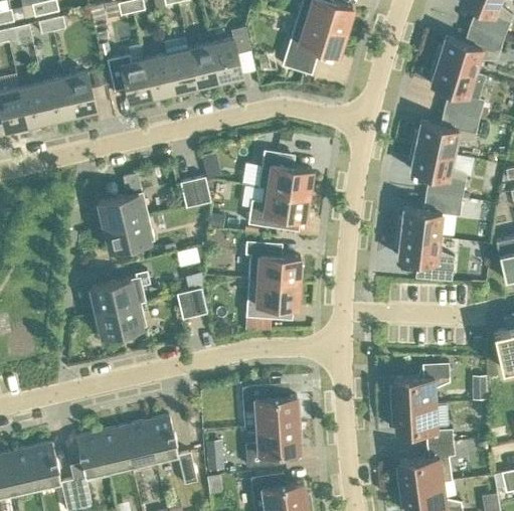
[(51,0),(50,0),(43,2),(46,14),(55,11),(51,0)]
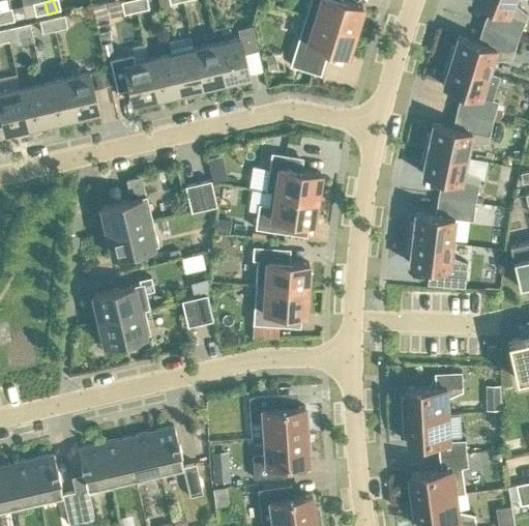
[(142,0),(136,0),(134,1),(137,12),(145,10),(142,0)]
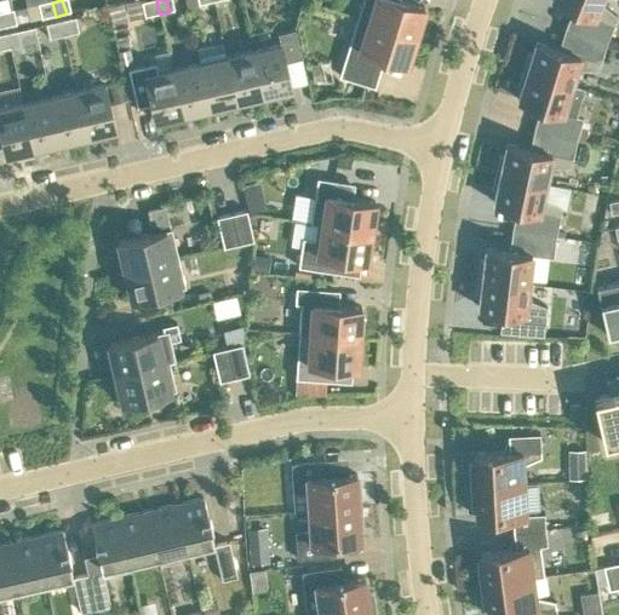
[(362,0),(357,19),(414,38),(424,10),(396,0),(395,0),(362,0)]
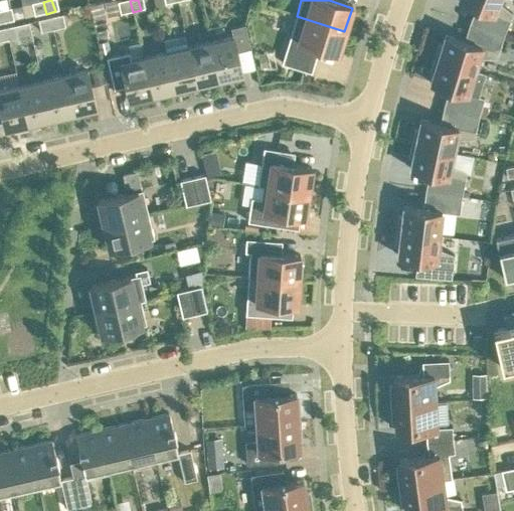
[(484,12),(478,28),(503,37),(512,15),(497,4),(498,0),(457,0),(457,1),(484,12)]
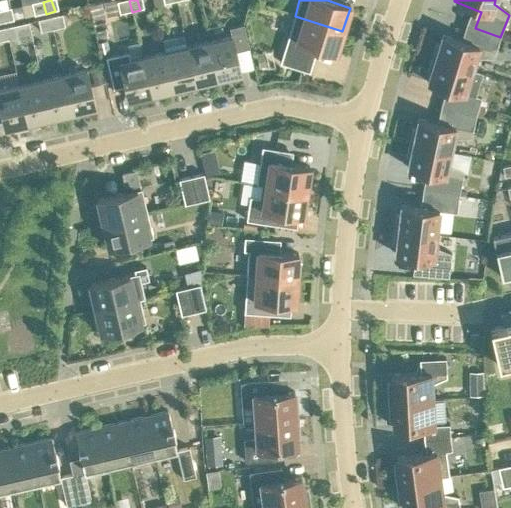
[(132,12),(129,1),(120,3),(123,14),(132,12)]
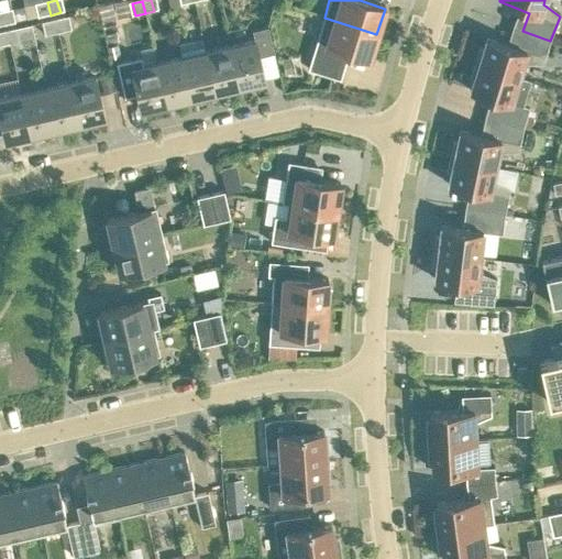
[(51,15),(47,2),(37,4),(41,18),(51,15)]
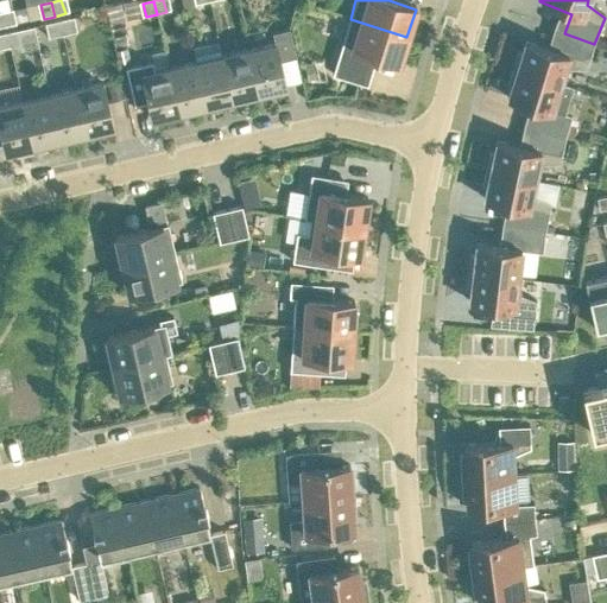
[(8,12),(0,13),(0,21),(1,29),(12,26),(8,12)]
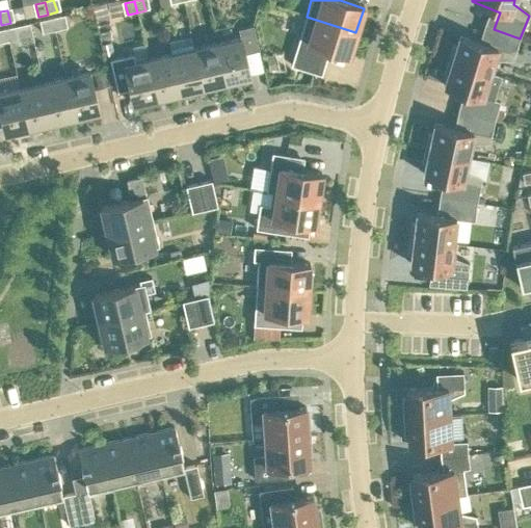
[(355,32),(307,17),(291,67),(316,75),(324,50),(348,57),(355,32)]
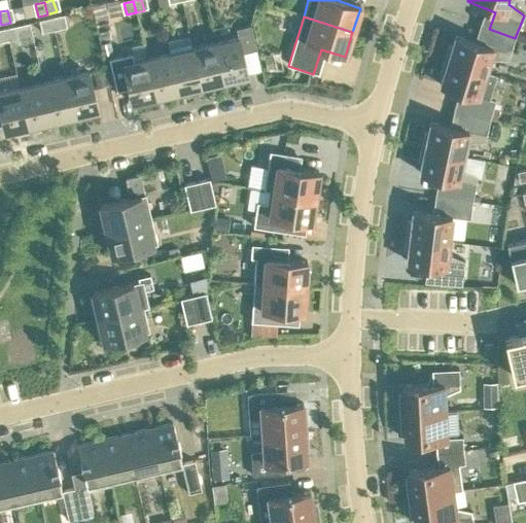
[(61,18),(51,20),(55,32),(63,30),(61,18)]
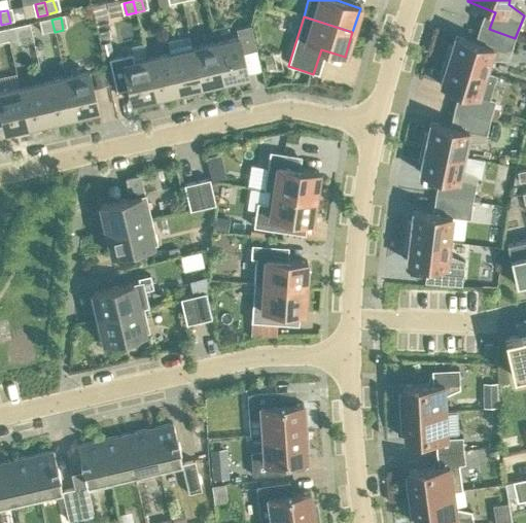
[(55,32),(51,20),(42,22),(45,34),(55,32)]
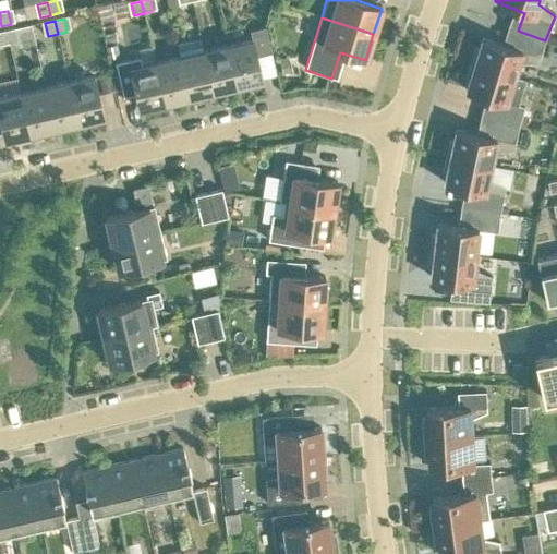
[(271,55),(266,27),(250,32),(253,41),(256,58),(271,55)]
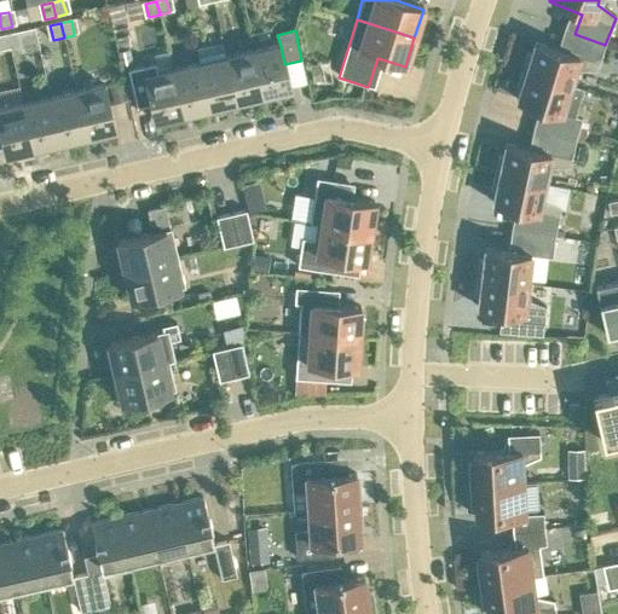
[(17,33),(6,35),(10,50),(21,47),(17,33)]
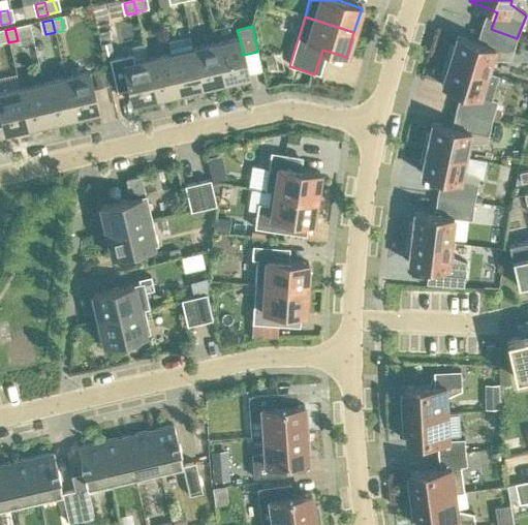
[(449,47),(445,61),(487,73),(491,61),(509,62),(517,38),(491,29),(485,47),(457,37),(454,49),(449,47)]
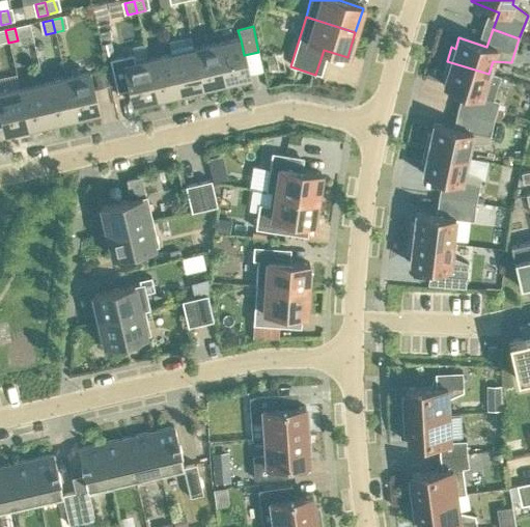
[(0,44),(8,43),(5,30),(0,31),(0,44)]
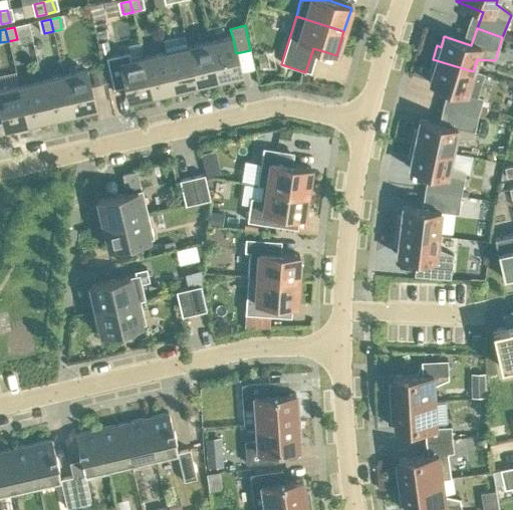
[(233,38),(210,44),(218,79),(241,74),(236,53),(233,38)]
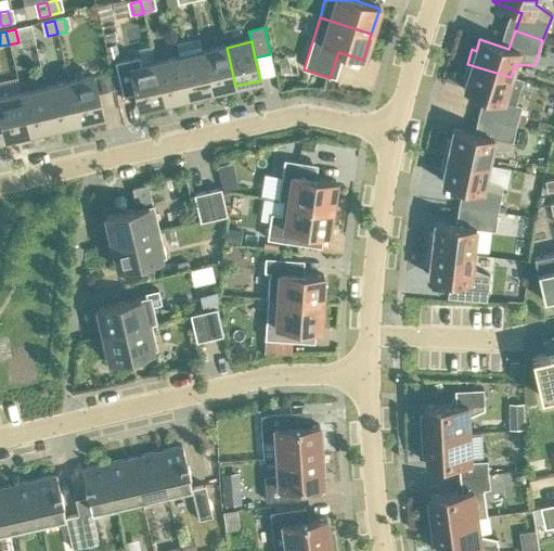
[(116,47),(105,49),(108,61),(118,59),(116,47)]
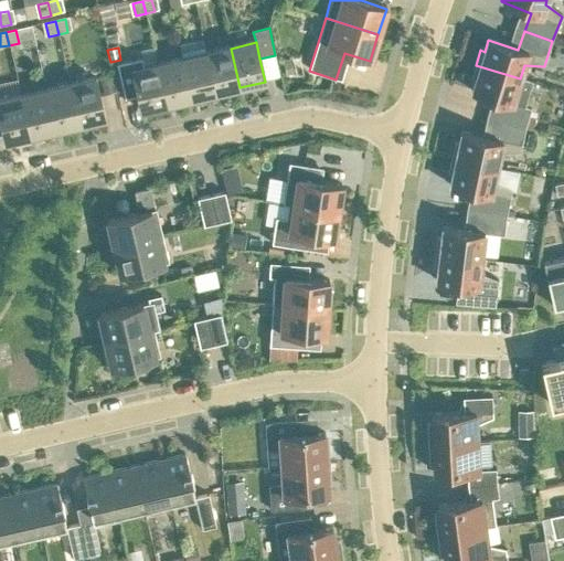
[(231,49),(206,54),(215,93),(240,87),(231,49)]
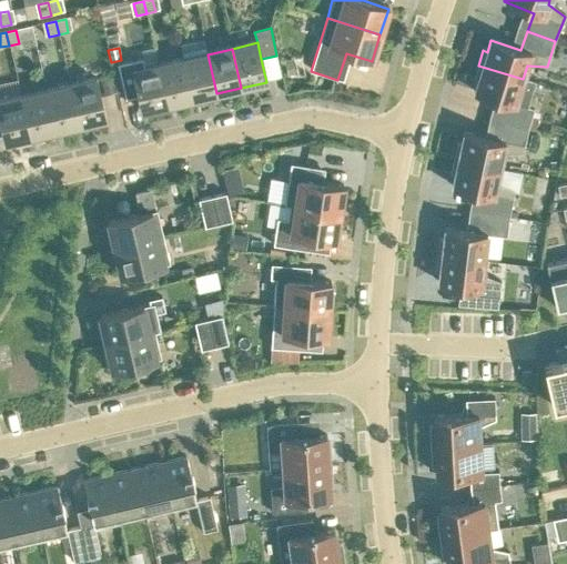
[(208,54),(183,60),(192,99),(216,93),(208,54)]
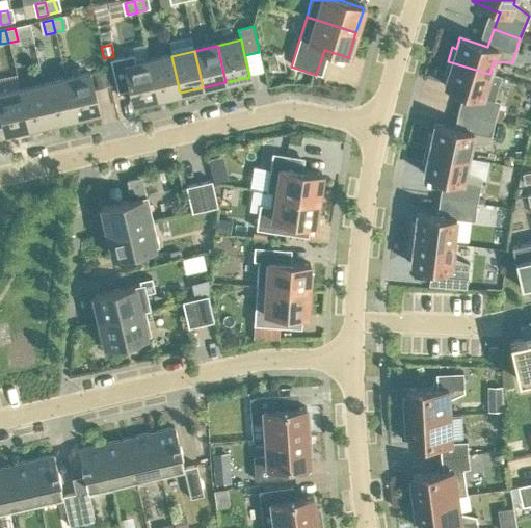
[(133,56),(110,61),(117,95),(130,91),(132,103),(131,103),(131,104),(157,99),(148,61),(135,64),(133,56)]
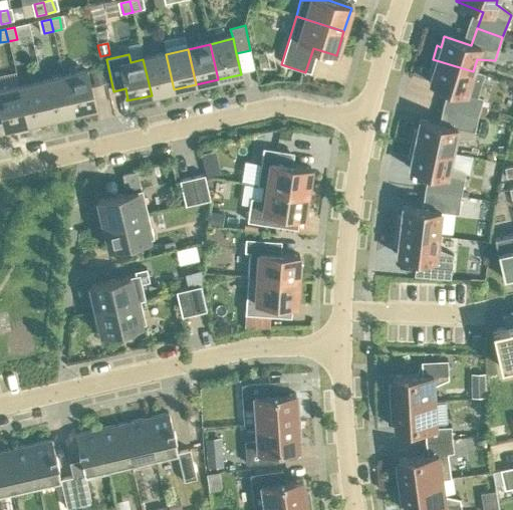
[(166,54),(143,59),(152,95),(174,89),(166,54)]
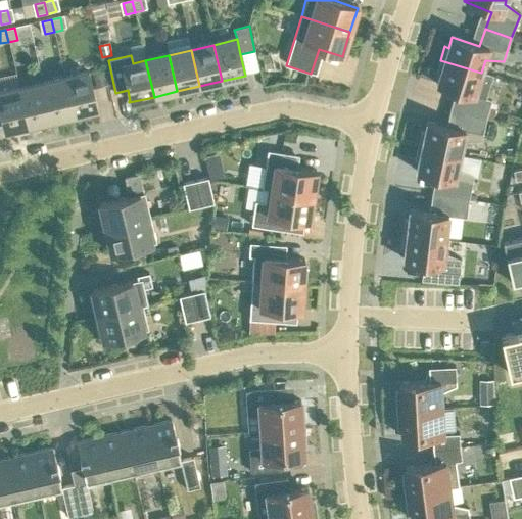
[(271,57),(262,59),(265,71),(273,68),(271,57)]
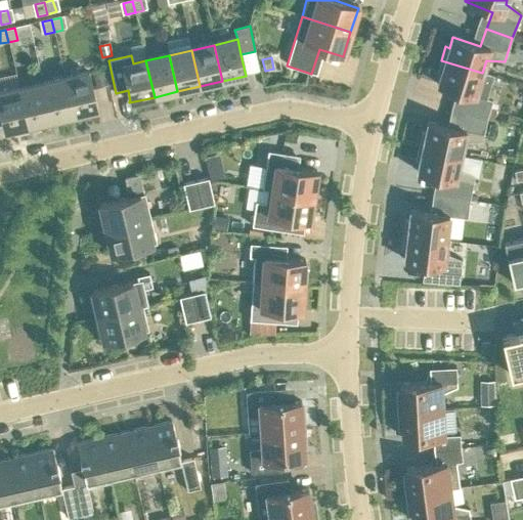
[(486,99),(493,77),(482,73),(441,60),(436,75),(440,76),(437,86),(466,95),(460,112),(487,119),(492,101),(486,99)]
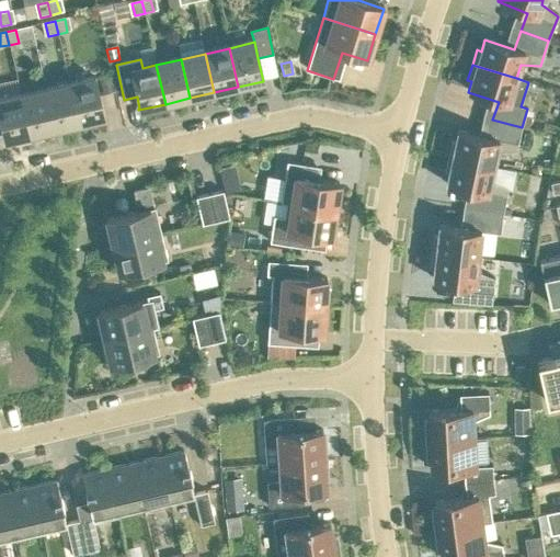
[(95,79),(69,84),(79,124),(104,118),(95,79)]
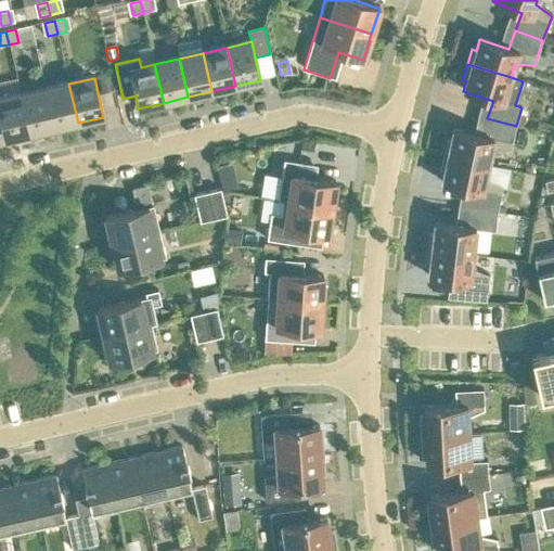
[(115,92),(112,80),(101,82),(103,94),(115,92)]
